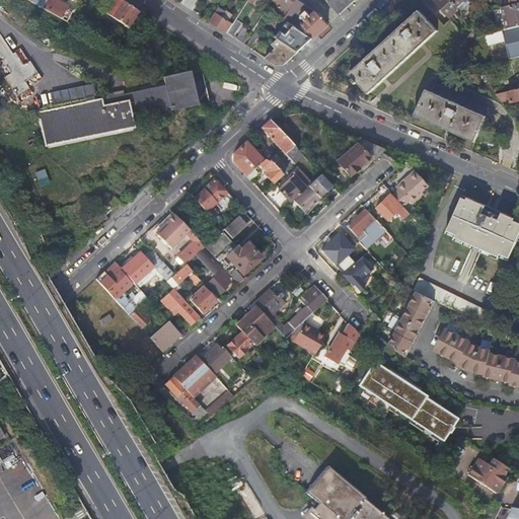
[(54,0),(47,0),(43,7),(67,21),(73,10),(54,0)]
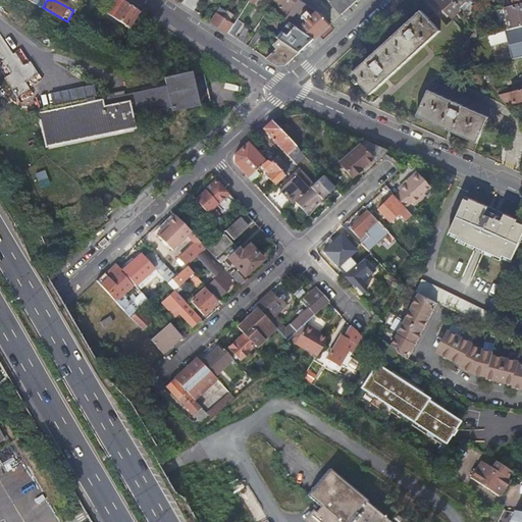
[(140,10),(122,0),(111,0),(104,11),(132,30),(136,24),(133,21),(140,10)]
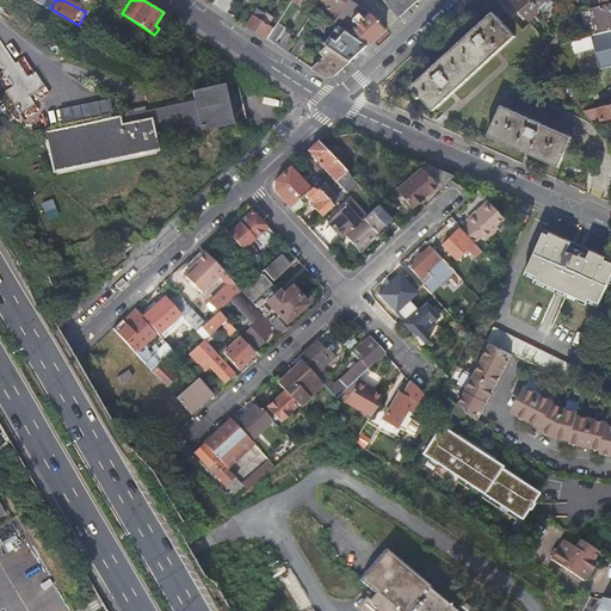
[(215,0),(214,4),(228,13),(235,0),(215,0)]
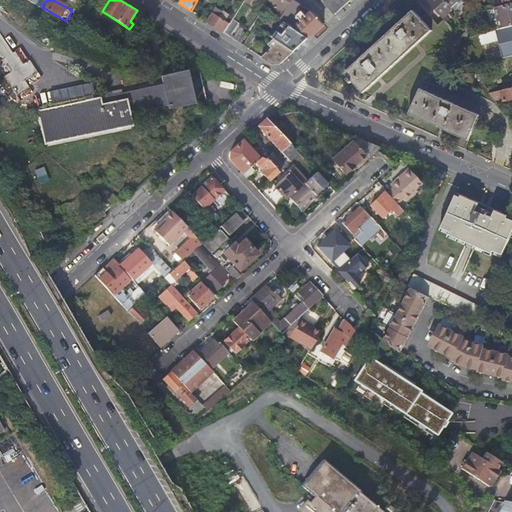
[(288,6),(291,0),(269,0),(269,1),(273,3),(271,7),(278,12),(284,3),(288,6)]
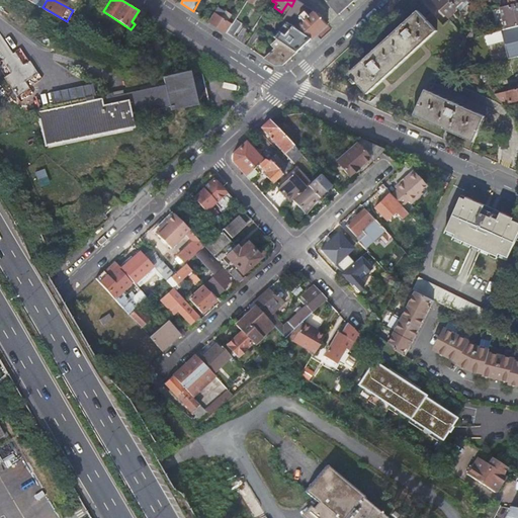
[(301,10),(305,5),(296,0),(284,19),(287,21),(292,24),(298,14),(300,16),(303,11),(301,10)]
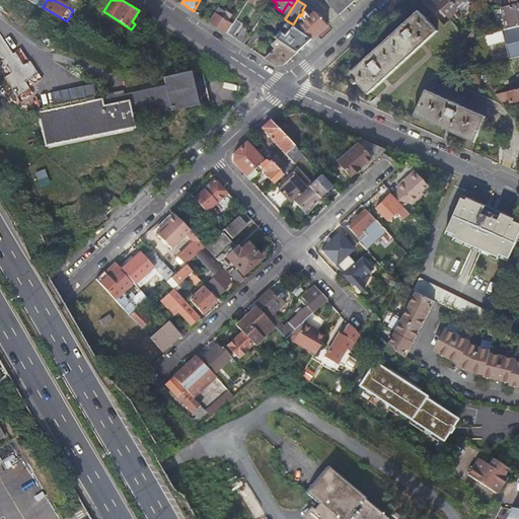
[(331,0),(329,2),(341,14),(356,0),(331,0)]
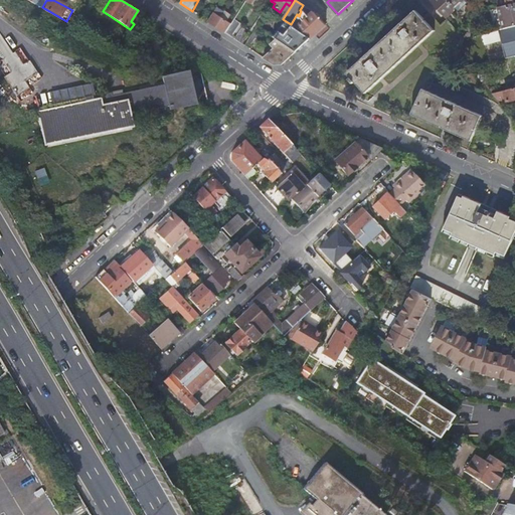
[(433,0),(432,2),(447,18),(457,9),(456,7),(449,0),(433,0)]
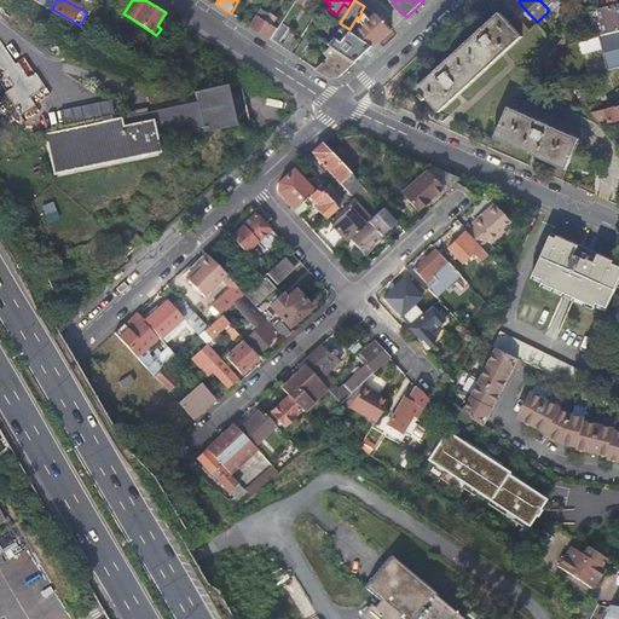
[(601,36),(618,30),(618,4),(612,6),(606,7),(568,17),(562,35),(559,46),(601,36)]
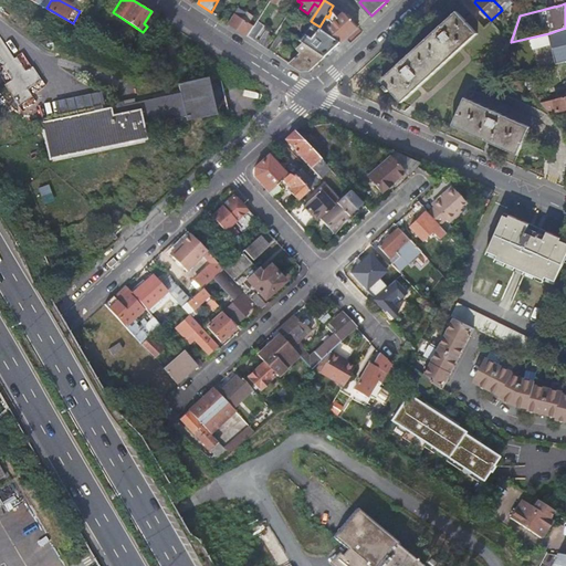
[(247,12),(240,8),(230,24),(249,37),(255,25),(243,18),(247,12)]
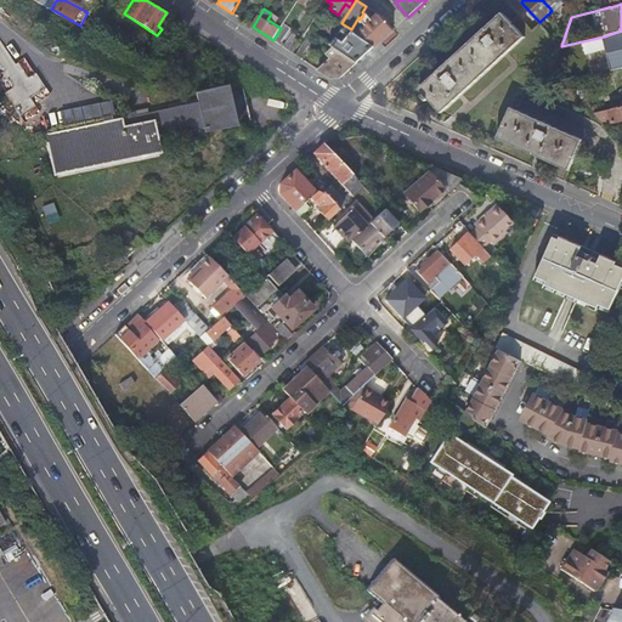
[(526,39),(514,24),(512,21),(503,13),(420,88),(427,94),(424,95),(429,101),(431,99),(444,113),(445,112),(462,97),(508,55),(526,39)]
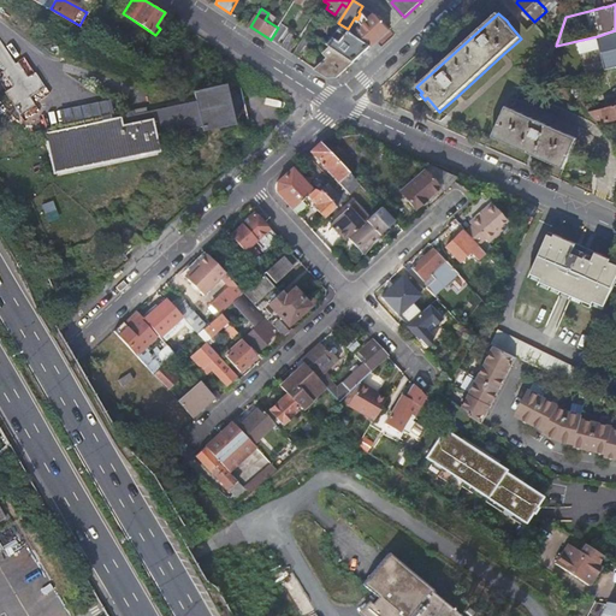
[(373,46),(390,30),(375,15),(371,19),(365,15),(359,19),(365,25),(355,34),(373,46)]
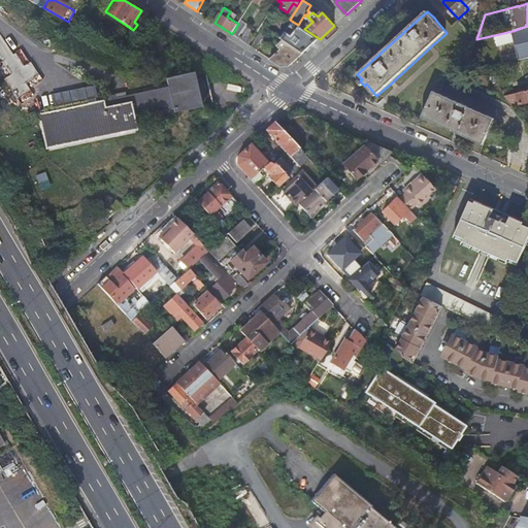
[(436,21),(442,15),(439,12),(434,18),(436,21)]
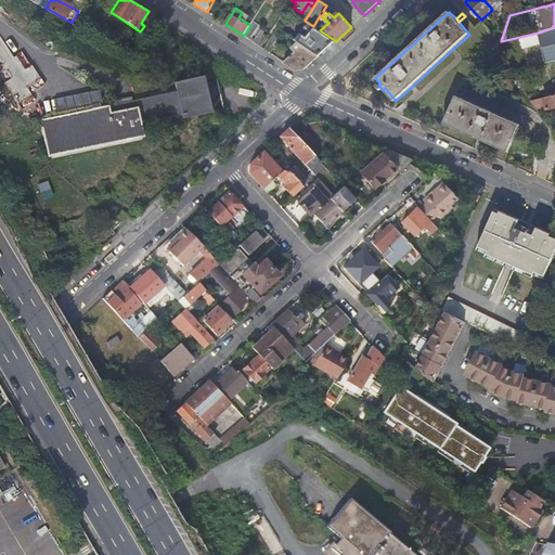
[(244,36),(250,40),(259,26),(253,21),(250,25),(244,36)]
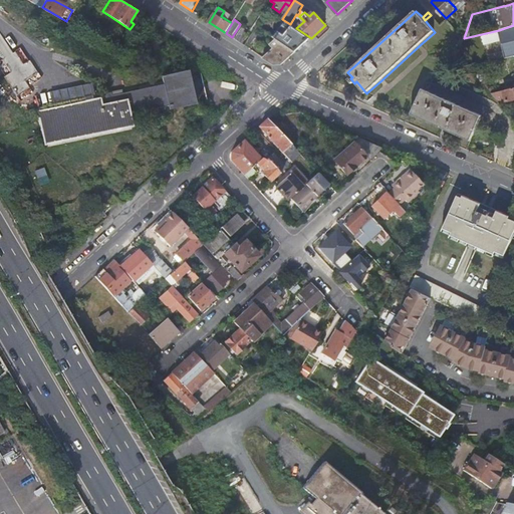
[(513,56),(513,25),(499,30),(506,59),(513,56)]
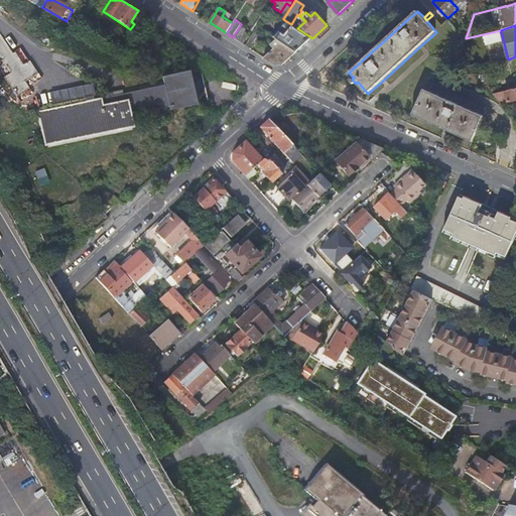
[(244,26),(236,39),(242,43),(250,30),(244,26)]
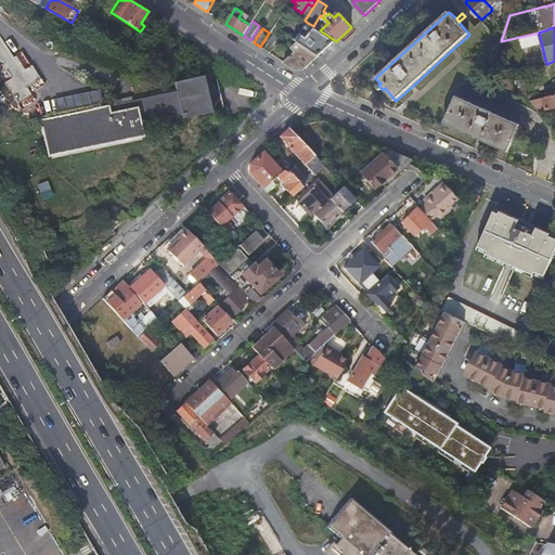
[(320,55),(336,41),(320,30),(305,46),(320,55)]
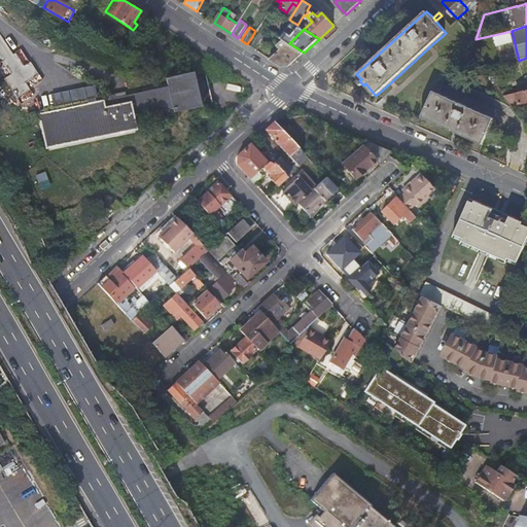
[(289,67),(304,53),(289,43),(284,40),(280,43),(278,41),(276,43),(281,49),(270,60),(281,67),(289,67)]
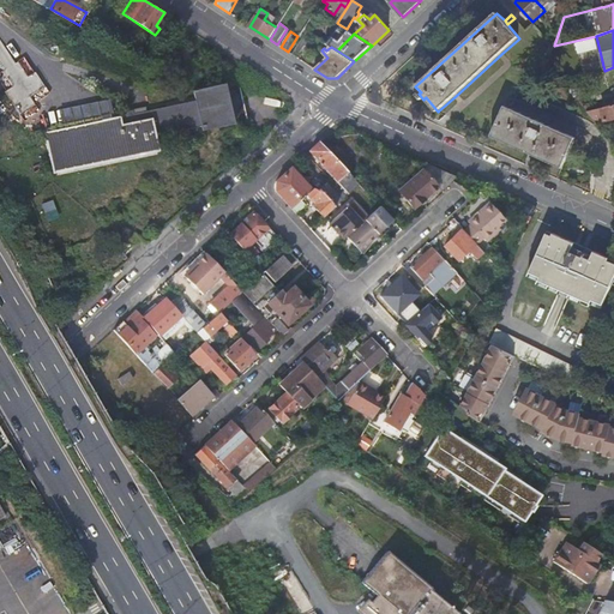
[(31,95),(44,88),(26,56),(0,71),(0,77),(20,112),(36,103),(31,95)]
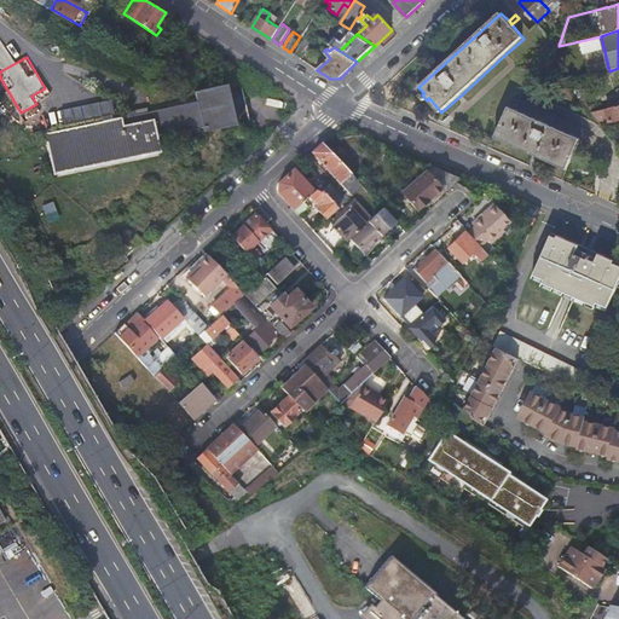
[(243,81),(196,91),(198,100),(144,111),(136,114),(136,110),(129,111),(121,117),(45,133),(53,174),(161,152),(157,137),(203,127),(203,131),(252,121),(243,81)]
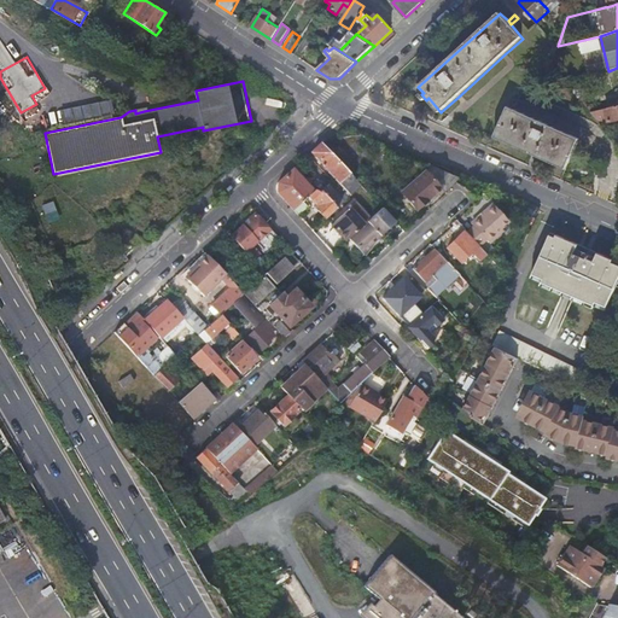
[(64,124),(114,118),(112,100),(63,106),(64,124)]
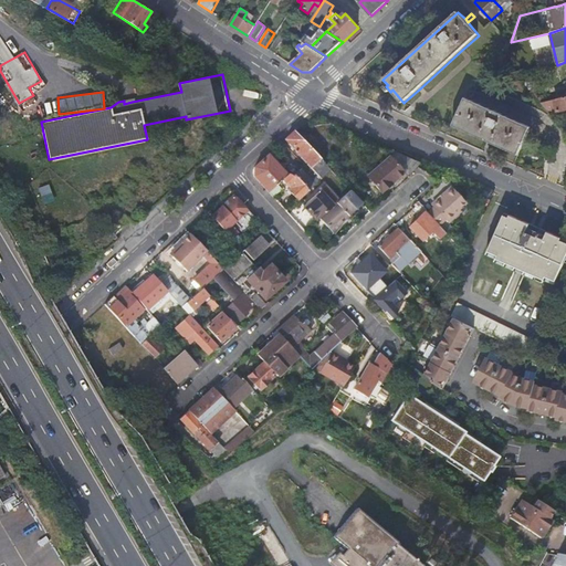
[(565,96),(542,103),(549,113),(558,111),(558,113),(565,111),(565,96)]
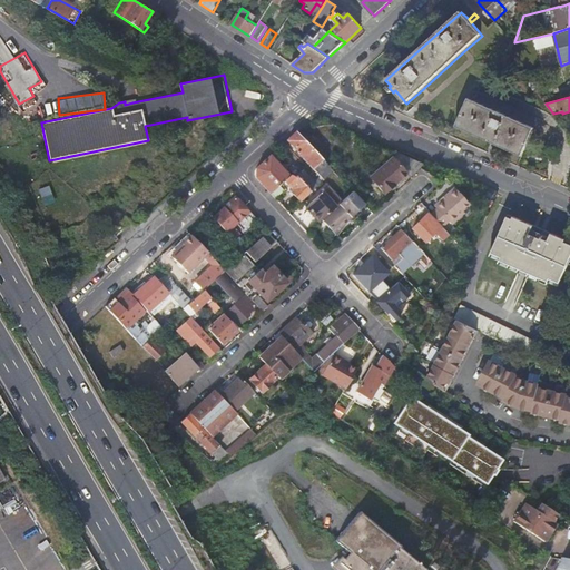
[(471,98),(458,126),(522,156),(536,128),(475,100),(471,98)]
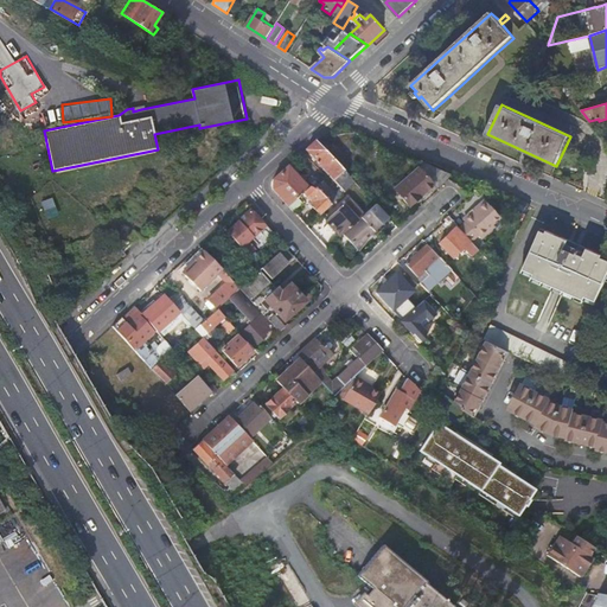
[(315,140),(305,149),(333,179),(344,171),(315,140)]
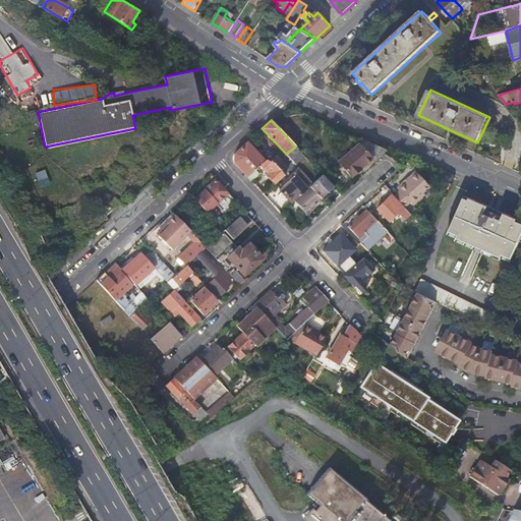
[(256,146),(250,139),(234,154),(234,162),(248,177),(255,170),(259,166),(266,160),(263,161),(259,156),(262,155),(259,153),(257,154),(252,149),(256,146)]
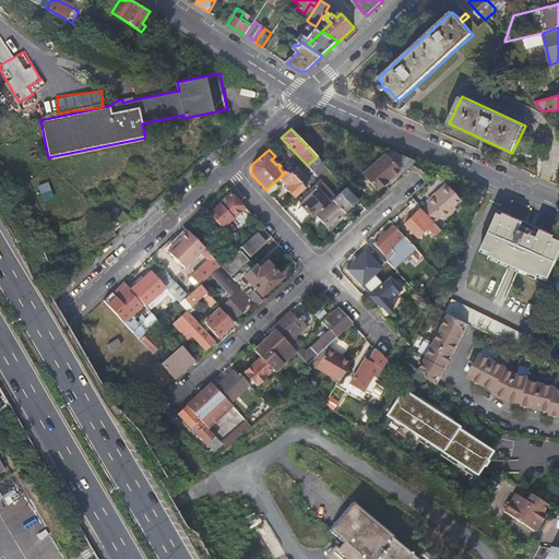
[(390,159),(402,173),(413,163),(396,155),(390,159)]
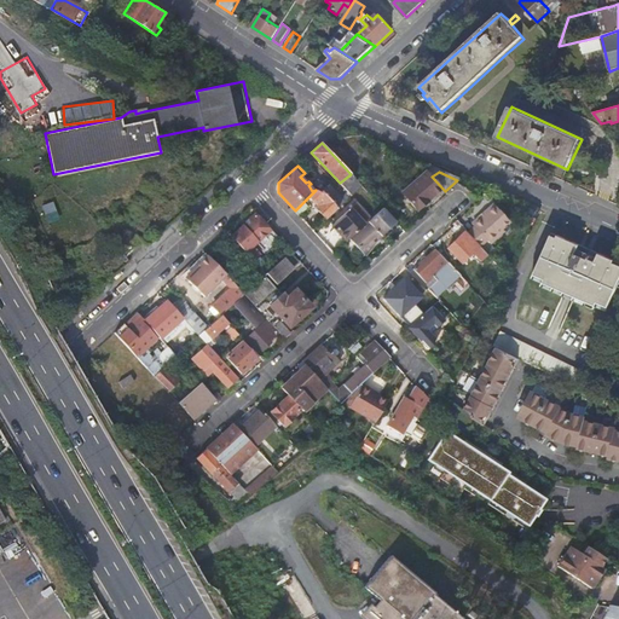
[(363,187),(353,177),(343,185),(353,195),(363,187)]
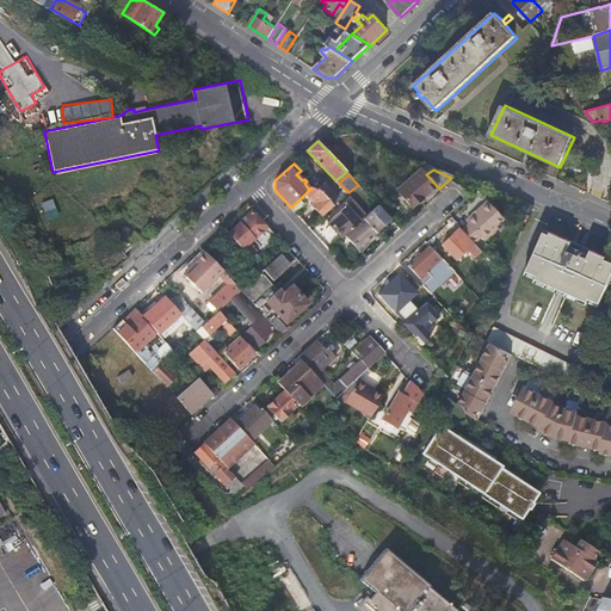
[(412,187),(405,193),(418,208),(439,189),(426,174),(414,186),(412,184),(409,186),(412,187)]
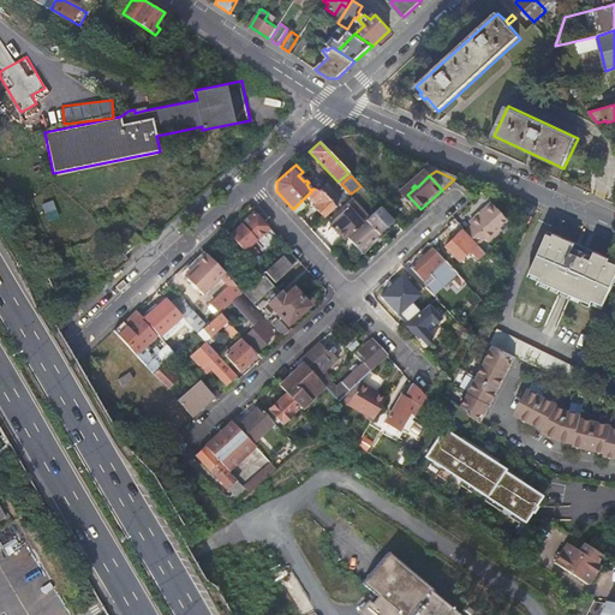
[(321,191),(335,208),(342,201),(327,185),(321,191)]
